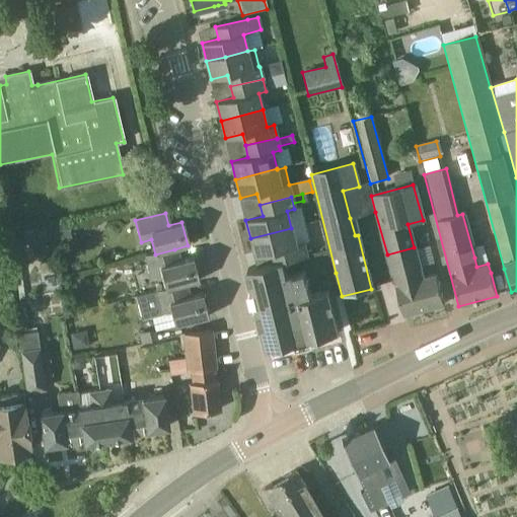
[(282,263),(304,256),(306,256),(303,243),(296,244),(291,228),(250,238),(254,256),(272,252),(274,263),(281,261),(282,263)]
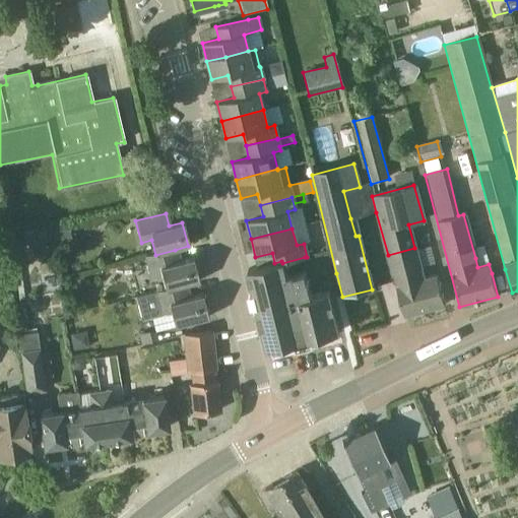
[(436,275),(423,279),(414,248),(388,255),(396,286),(395,286),(403,316),(444,305),(436,275)]
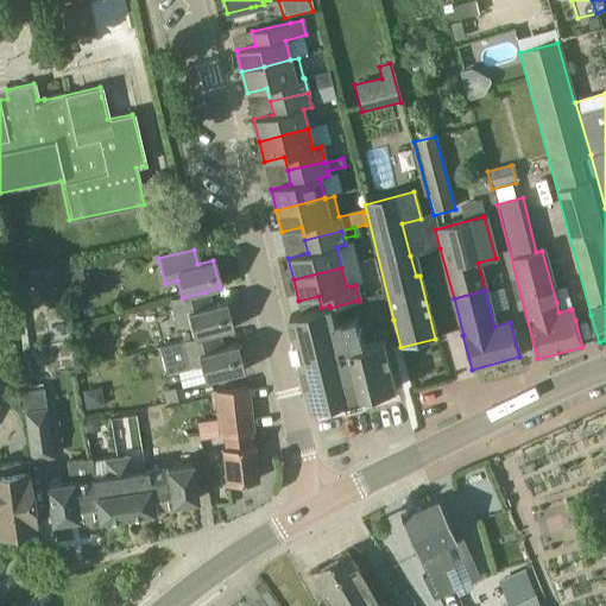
[(204,292),(182,298),(170,301),(176,327),(189,323),(193,340),(216,334),(232,330),(223,302),(208,305),(204,292)]
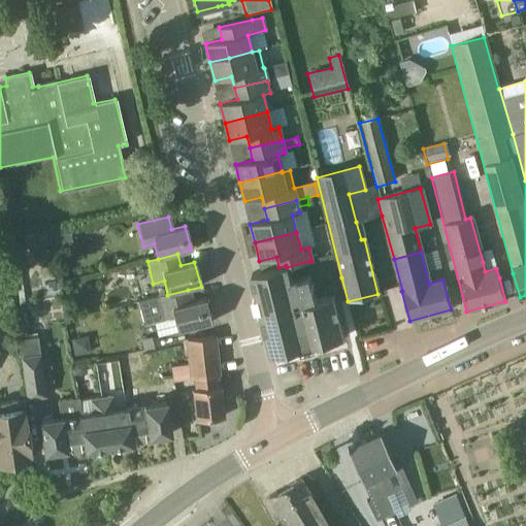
[(331,297),(315,301),(307,275),(290,280),(287,267),(286,265),(278,267),(250,274),(255,294),(259,299),(261,308),(260,314),(270,356),(283,353),(284,358),(297,357),(308,356),(320,352),(331,347),(330,341),(342,338),(331,297)]
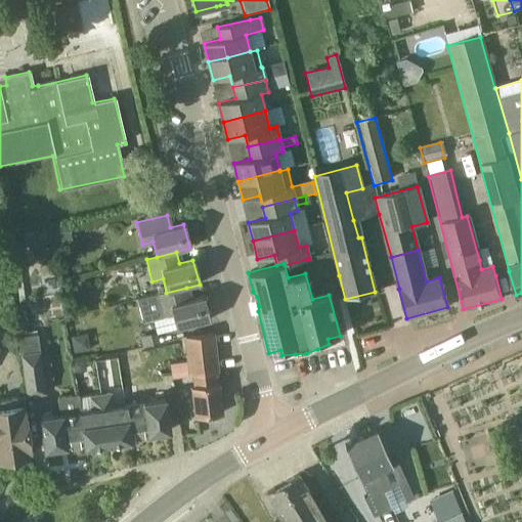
[(85,290),(82,278),(72,280),(74,292),(85,290)]
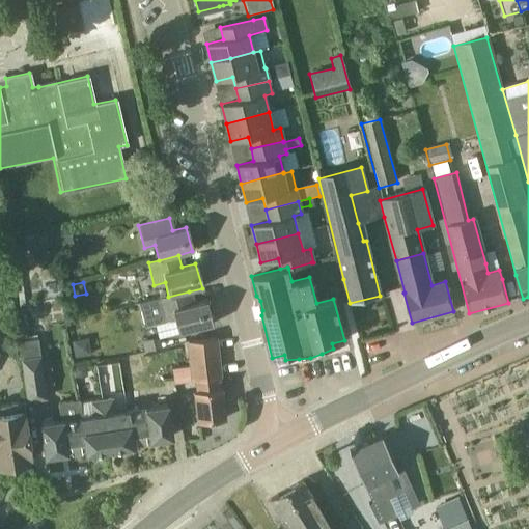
[(204,300),(192,304),(189,291),(168,297),(138,304),(143,328),(175,319),(178,333),(212,325),(204,300)]
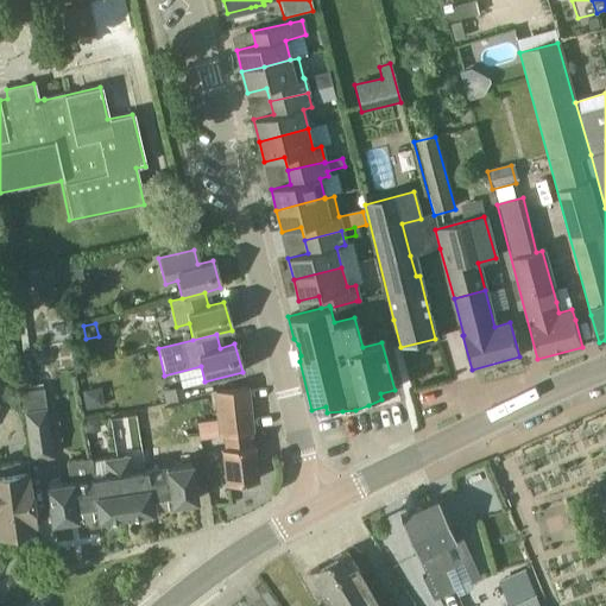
[(180,387),(161,392),(163,405),(183,401),(180,387)]
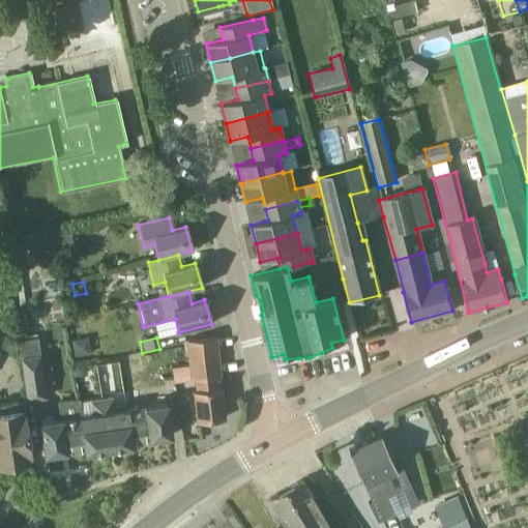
[(187,353),(215,350),(214,338),(186,341),(187,353)]
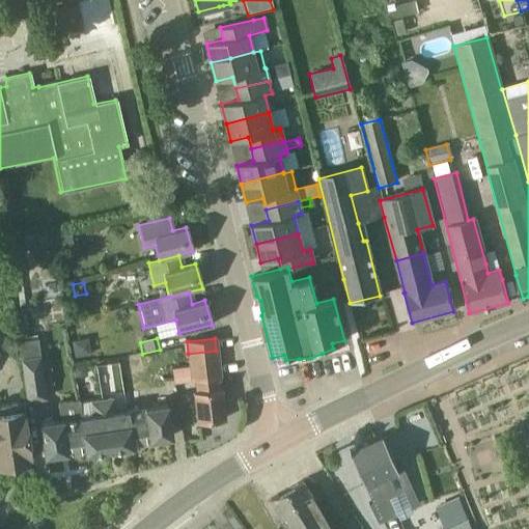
[(45,399),(36,340),(17,343),(19,360),(25,402),(45,399)]
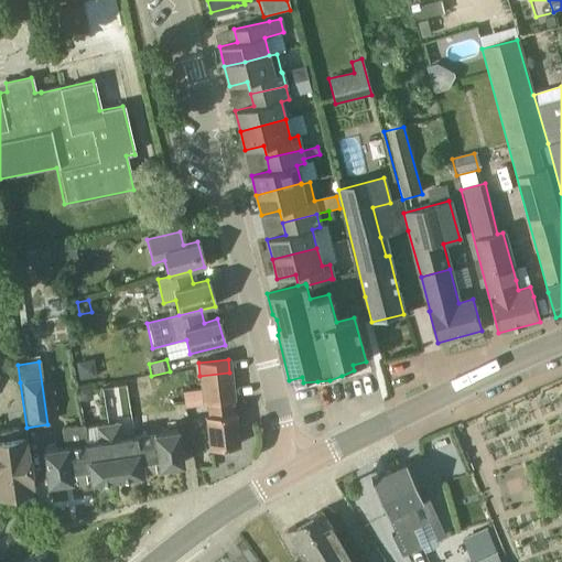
[(229,373),(200,376),(201,389),(230,386),(229,373)]
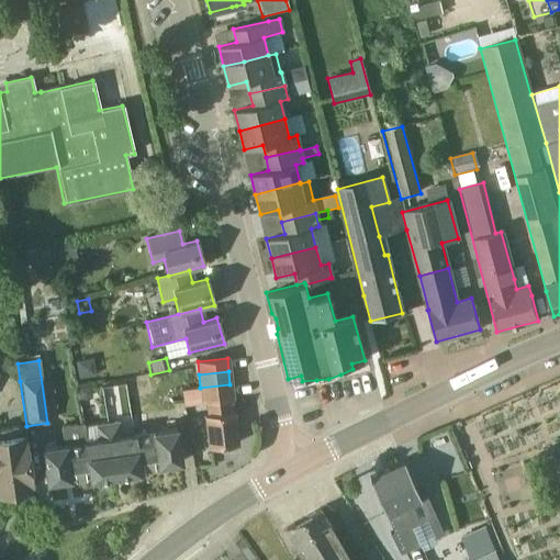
[(138,382),(127,384),(126,384),(129,393),(141,391),(138,382)]
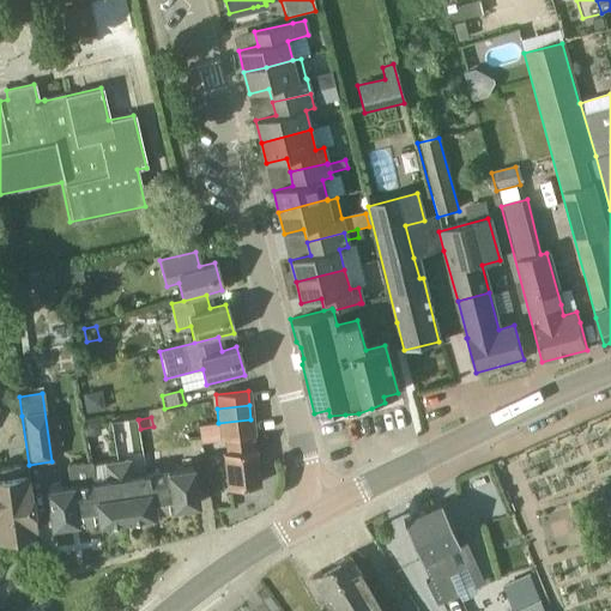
[(253,435),(250,419),(218,423),(218,424),(197,427),(199,443),(219,440),(224,440),(227,453),(222,454),(223,460),(227,489),(258,485),(254,449),(250,449),(248,436),(253,435)]
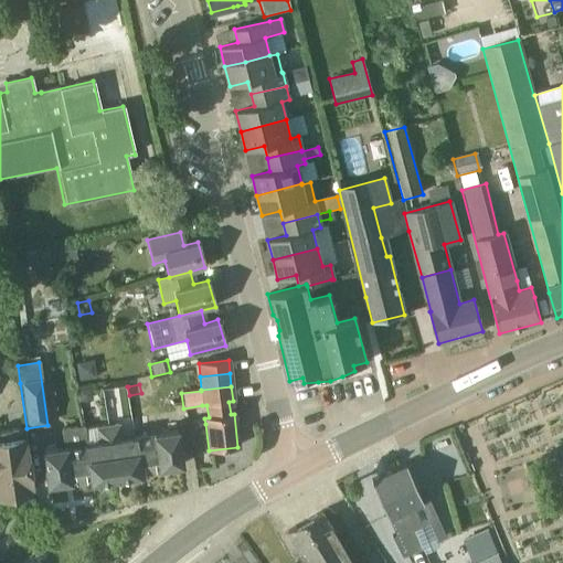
[(78,391),(81,403),(87,402),(92,396),(89,389),(78,391)]
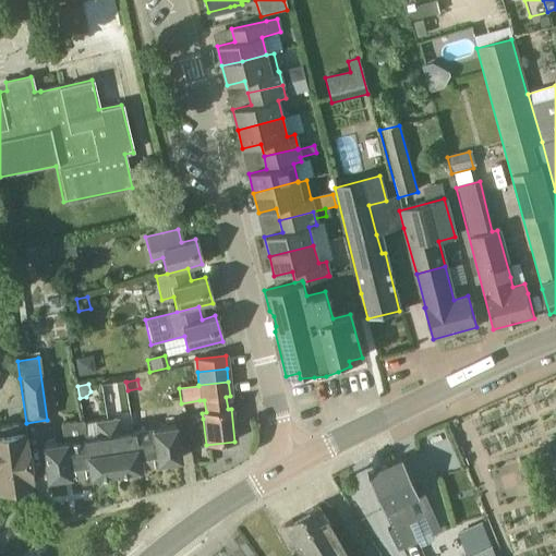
[(179,459),(174,426),(118,434),(116,420),(105,422),(111,472),(137,469),(136,466),(179,459)]
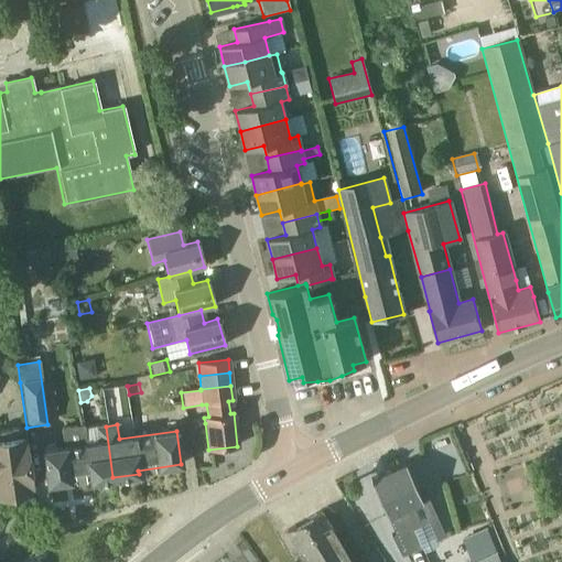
[(1,430),(0,430),(0,492),(7,492),(8,490),(32,487),(31,479),(29,465),(28,454),(23,427),(1,430)]
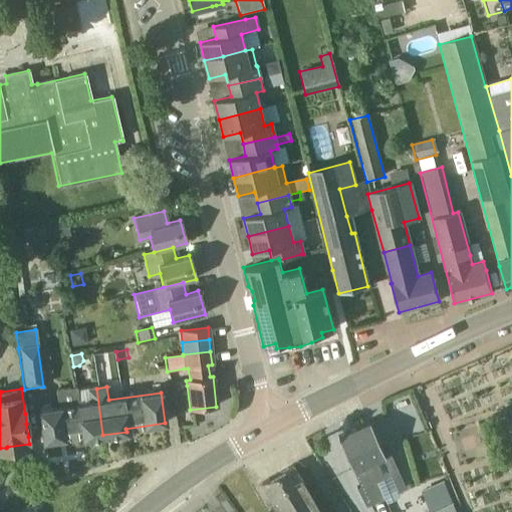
[(74,389),(55,392),(57,408),(37,411),(38,418),(41,442),(80,436),(80,439),(82,438),(77,405),(75,392),(74,389)]
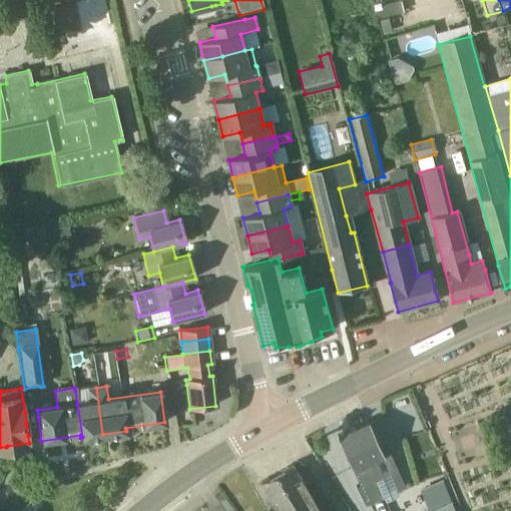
[(102,434),(96,388),(75,391),(77,404),(82,437),(102,434)]
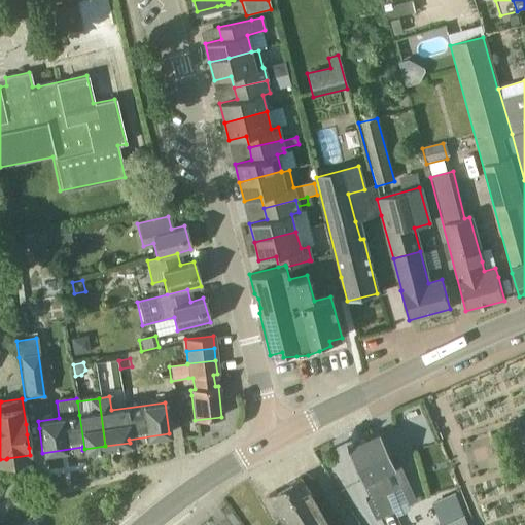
[(377,475),(392,468),(377,433),(345,448),(355,470),(371,509),(372,509),(377,520),(397,511),(392,498),(388,499),(377,475)]
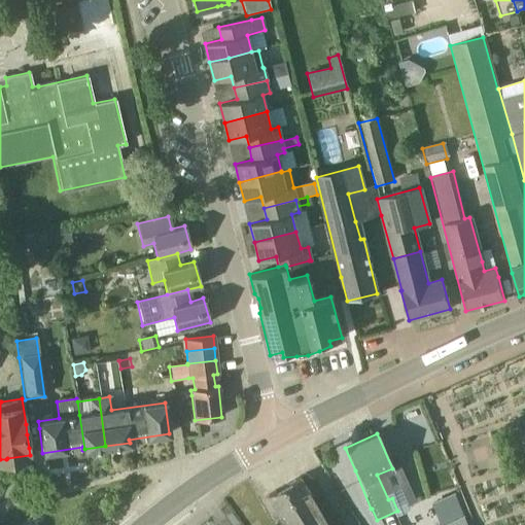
[(325,524),(298,478),(266,496),(282,524),(325,524)]
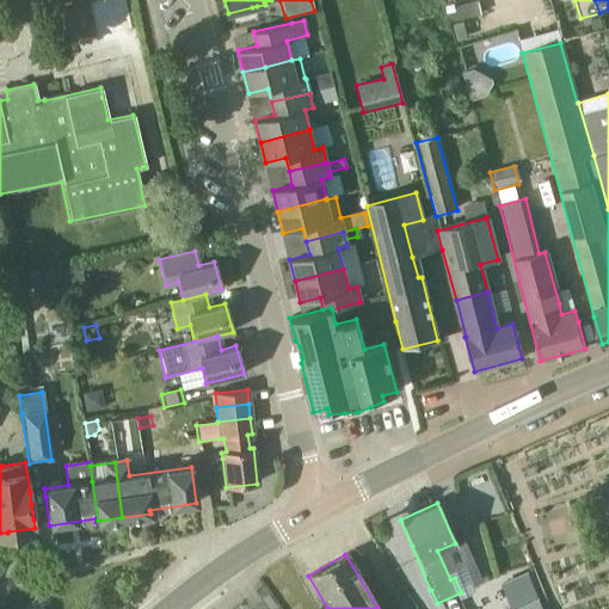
[(521,568),(483,576),(485,590),(523,583),(521,568)]
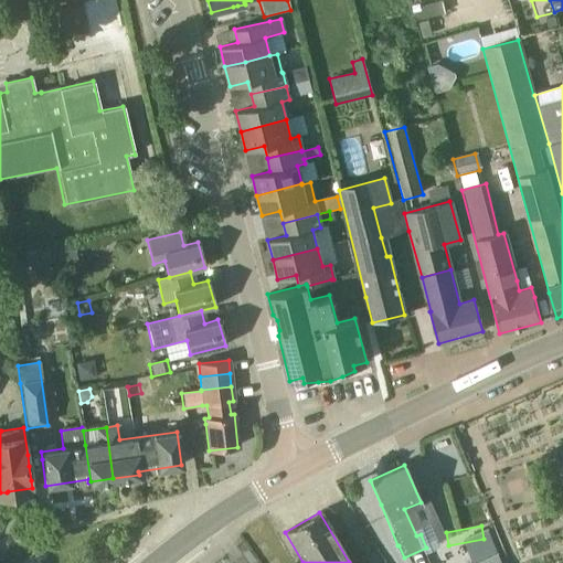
[(500,562),(496,551),(468,562),(500,562)]
